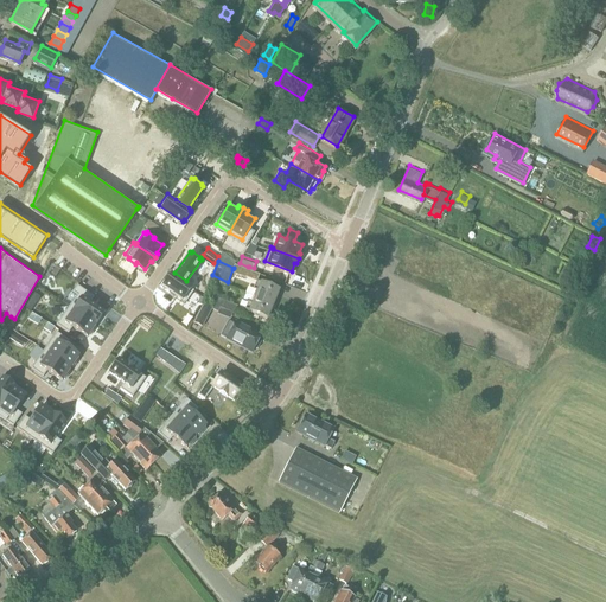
[(234,268),(233,269),(246,275),(247,274),(249,267),(248,267),(240,263),(236,261),(234,268)]
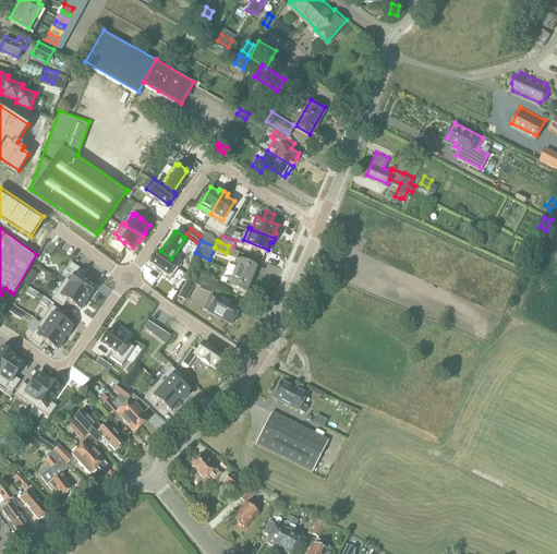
[(51,252),(57,245),(52,242),(47,249),(51,252)]
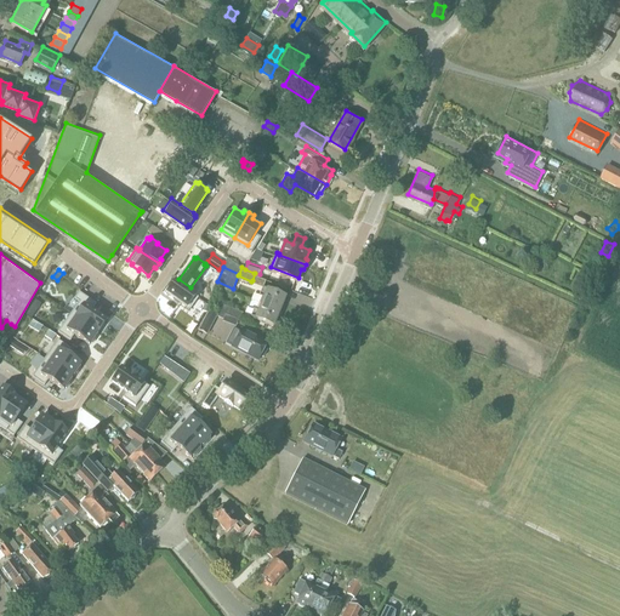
[(178,279),(176,278),(174,280),(172,279),(168,286),(169,287),(168,290),(191,307),(199,294),(191,287),(178,279)]
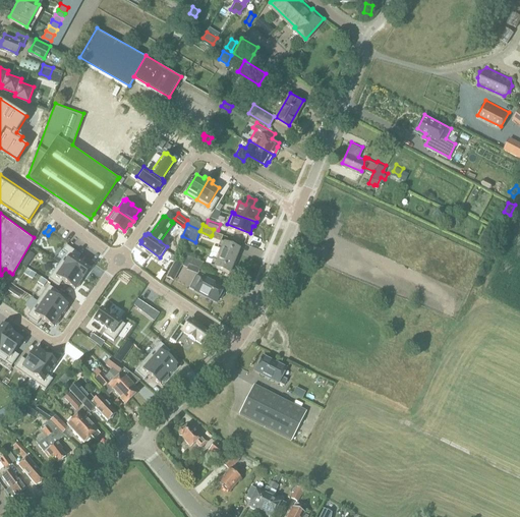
[(219,251),(237,260),(239,252),(237,252),(239,246),(220,238),(217,245),(221,246),(219,251)]
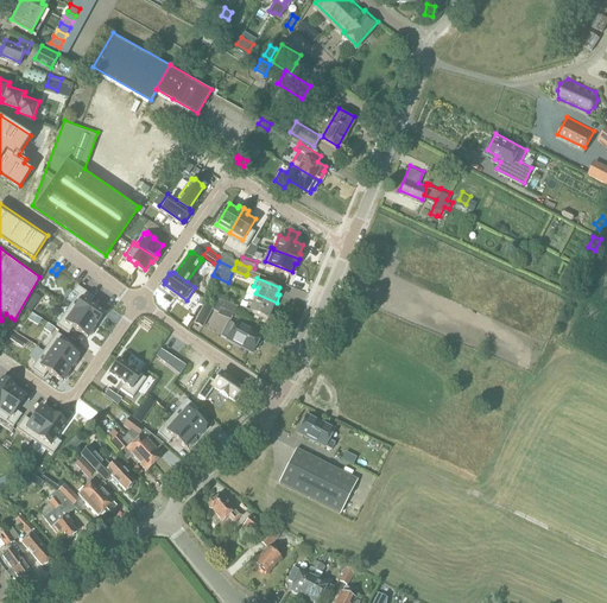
[(78,292),(70,303),(97,322),(106,310),(90,299),(95,293),(78,281),(74,289),(78,292)]
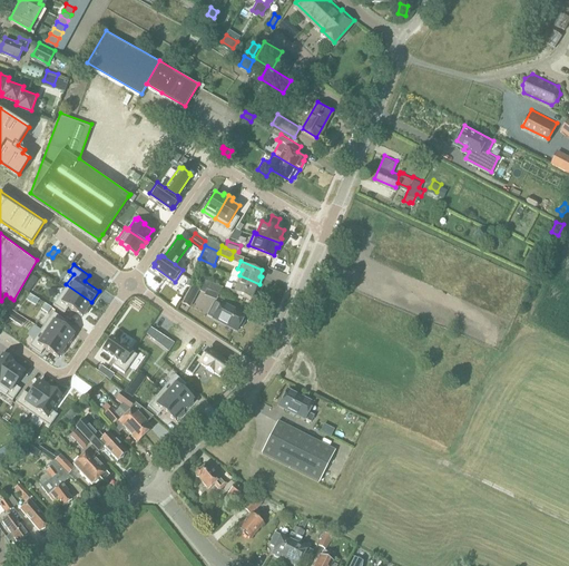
[(202,275),(199,282),(200,283),(199,286),(206,290),(207,285),(219,290),(222,291),(224,284),(202,275)]
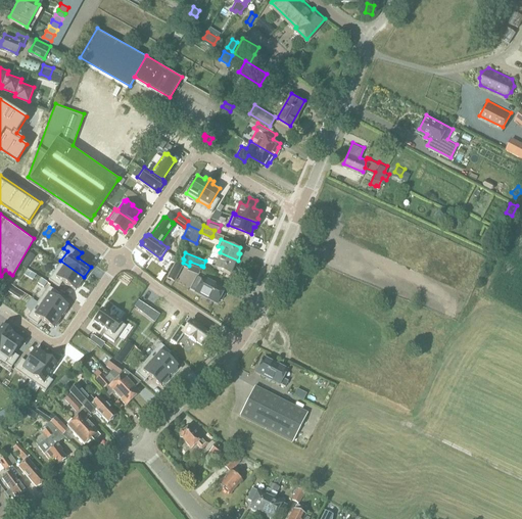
[(238,261),(220,252),(218,258),(214,256),(210,264),(215,266),(216,265),(231,272),(233,266),(236,266),(238,261)]
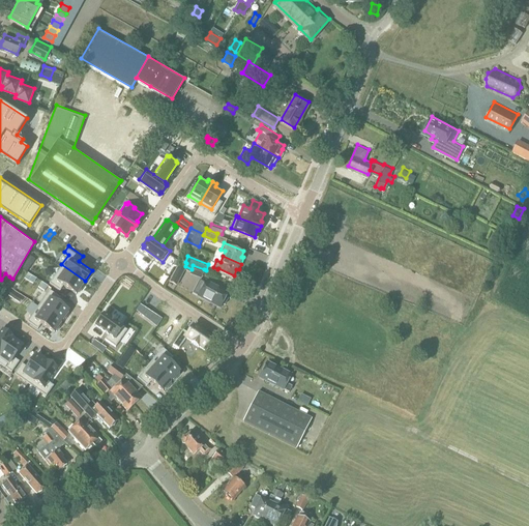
[(28,268),(32,262),(27,258),(23,264),(28,268)]
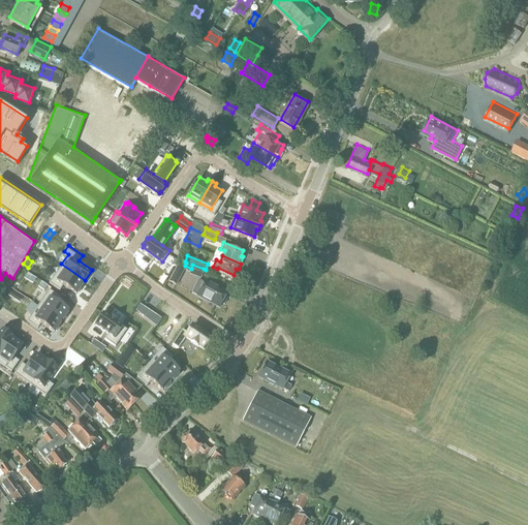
[(178,263),(169,278),(177,281),(185,266),(178,263)]
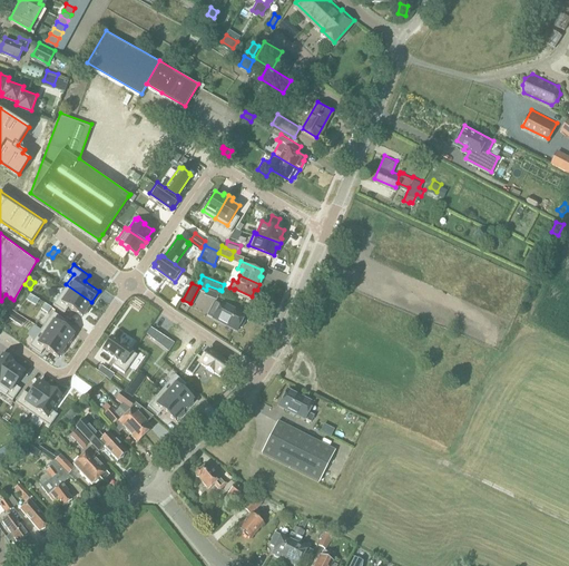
[(66,284),(54,302),(66,310),(69,304),(82,314),(85,311),(86,312),(90,304),(89,304),(91,302),(66,284)]
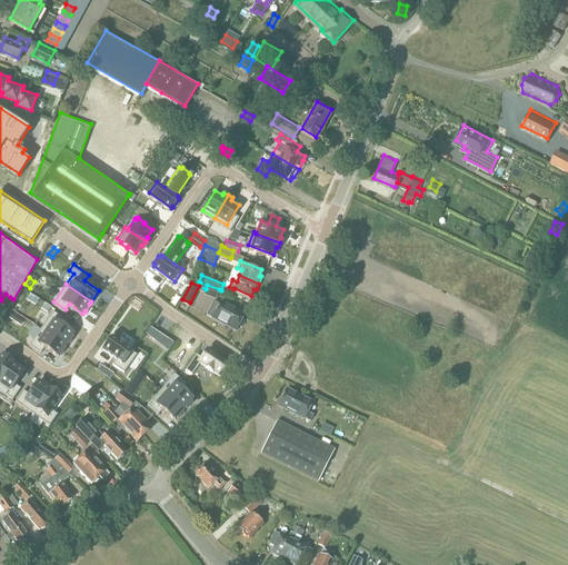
[(220,300),(213,297),(207,311),(221,318),(221,317),(231,323),(231,324),(236,326),(238,323),(240,324),(241,323),(245,317),(243,315),(242,315),(245,310),(220,298),(220,300)]
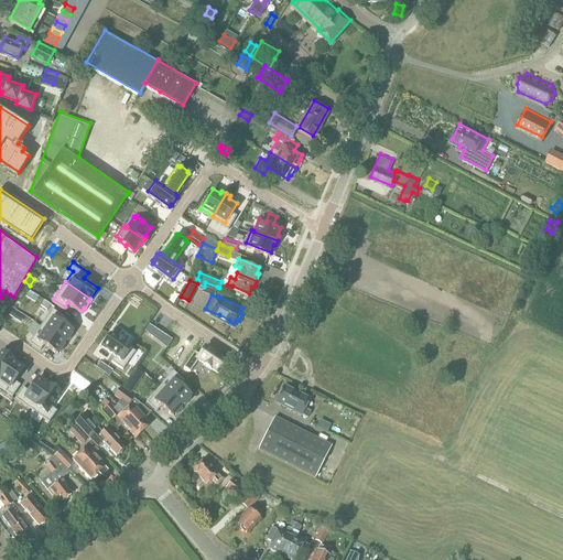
[(9,310),(22,318),(25,313),(12,304),(9,310)]
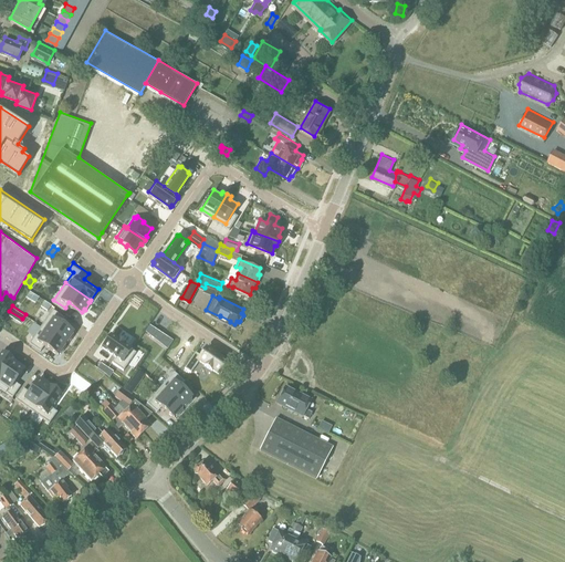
[(53,306),(42,323),(66,341),(67,340),(69,340),(74,333),(73,332),(74,330),(61,320),(65,314),(53,306)]
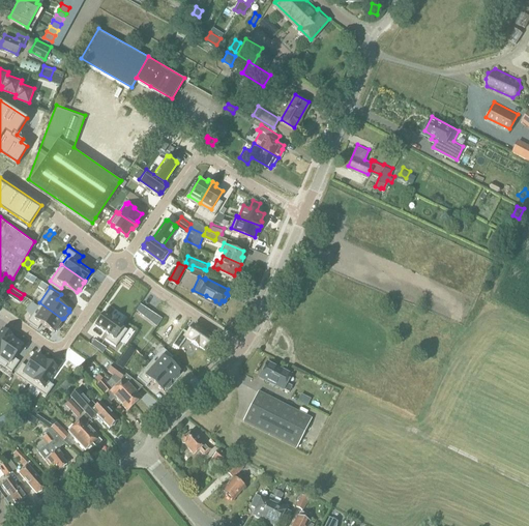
[(151,309),(141,301),(137,308),(147,316),(151,309)]
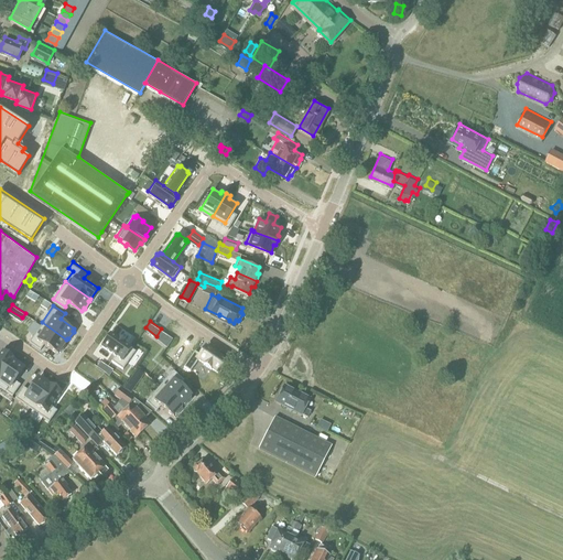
[(42,322),(30,340),(41,347),(45,342),(58,351),(60,350),(61,350),(66,342),(65,342),(66,340),(42,322)]
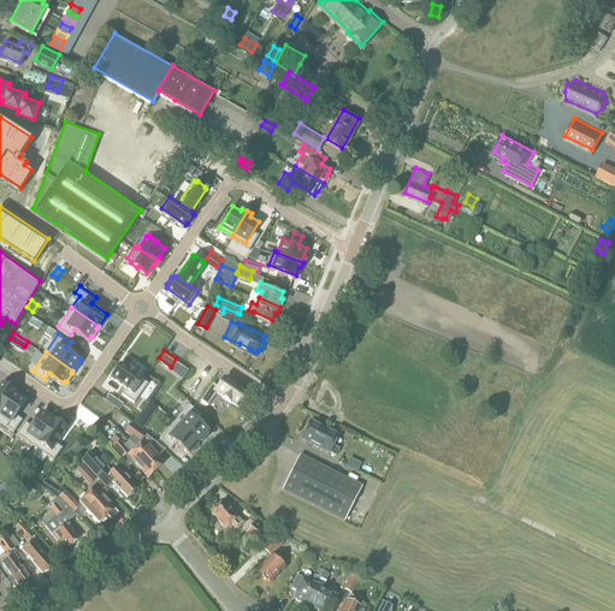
[(114,372),(112,374),(126,385),(123,391),(135,399),(148,380),(137,372),(129,366),(122,361),(119,365),(118,363),(113,372),(114,372)]
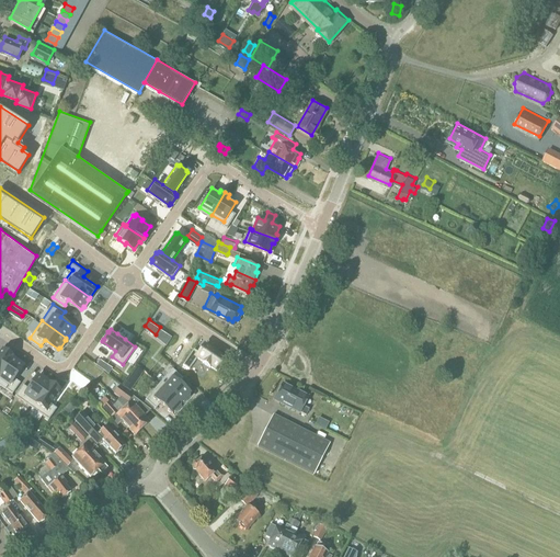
[(194,347),(184,362),(190,366),(198,354),(204,359),(204,360),(210,364),(212,364),(218,368),(219,365),(220,366),(226,359),(225,359),(226,355),(217,350),(218,348),(217,348),(216,349),(214,347),(214,345),(213,347),(206,342),(201,350),(194,347)]
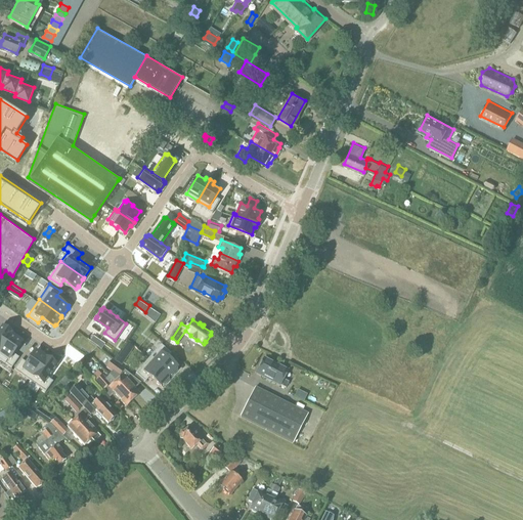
[(0,349),(12,331),(2,323),(0,327),(0,349)]
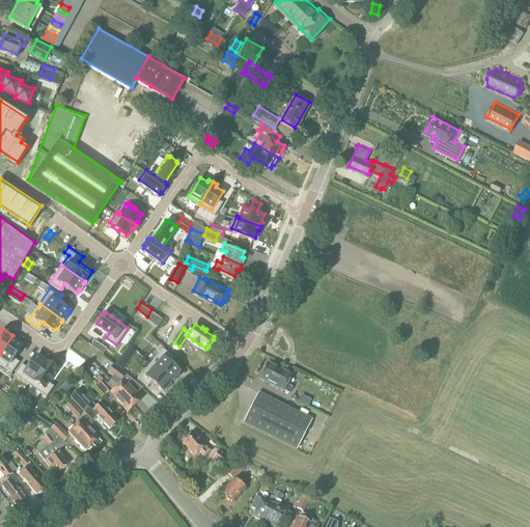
[(12,335),(0,354),(0,355),(9,362),(6,366),(12,370),(20,359),(15,356),(24,343),(22,341),(22,340),(16,336),(15,336),(12,335)]
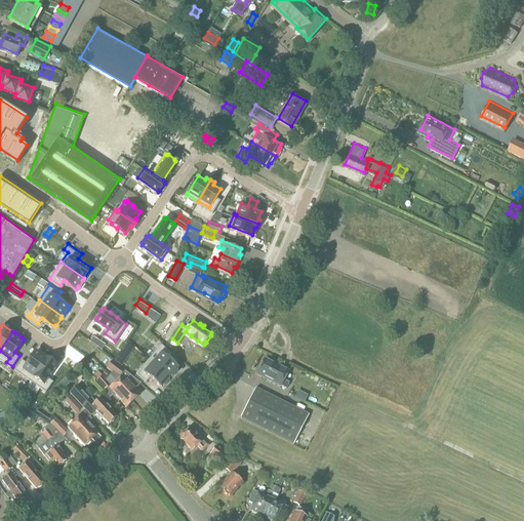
[(106,342),(101,338),(97,344),(103,347),(106,342)]
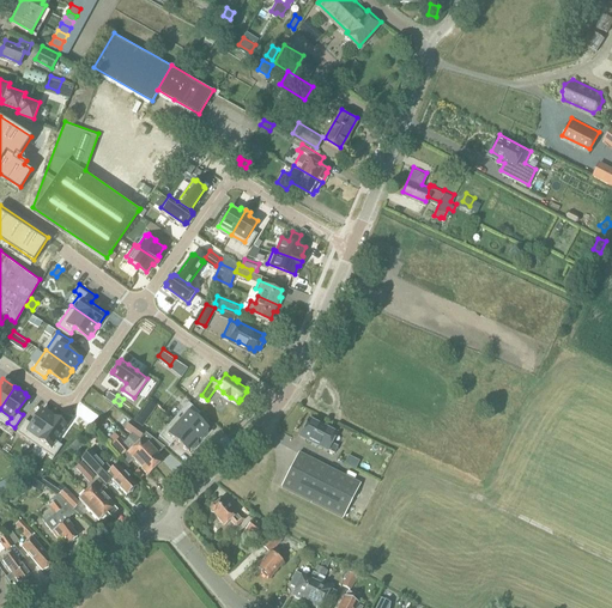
[(199,438),(201,436),(203,437),(208,430),(207,429),(210,426),(195,414),(201,409),(189,400),(175,415),(199,438)]
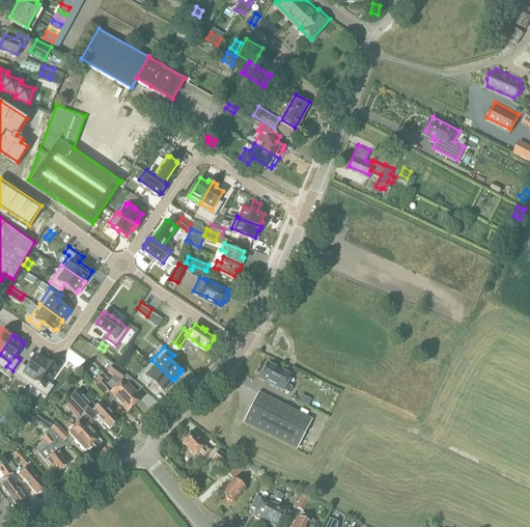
[(23,361),(16,371),(31,383),(48,360),(46,359),(47,358),(39,353),(39,354),(36,352),(28,365),(23,361)]
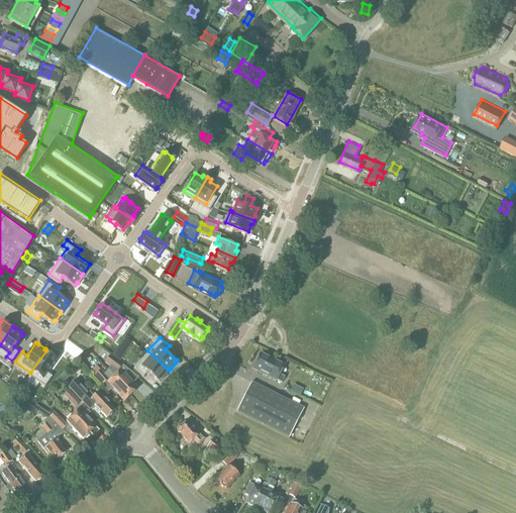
[(120,356),(124,351),(118,347),(114,352),(120,356)]
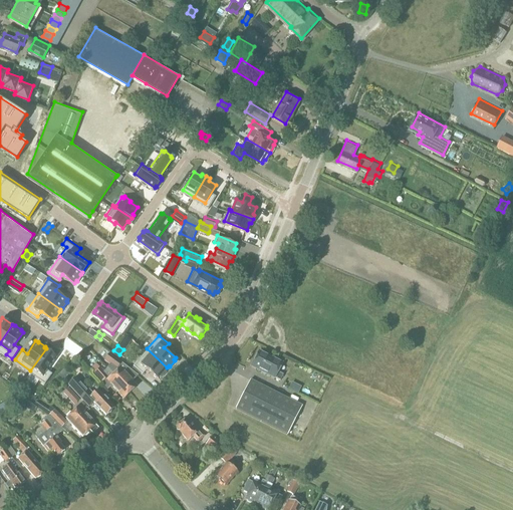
[(282,359),(259,347),(252,361),(280,376),(283,370),(278,367),(282,359)]
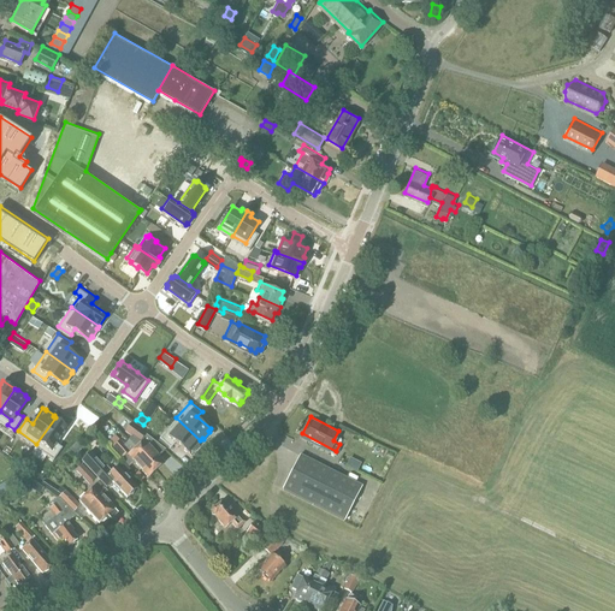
[(55,417),(36,444),(54,457),(63,445),(57,440),(67,426),(55,417)]
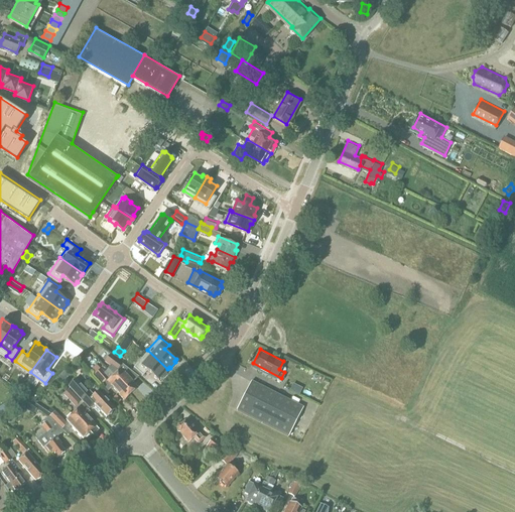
[(167,369),(147,350),(134,364),(144,373),(148,368),(159,378),(161,376),(162,377),(167,371),(166,370),(167,369)]
